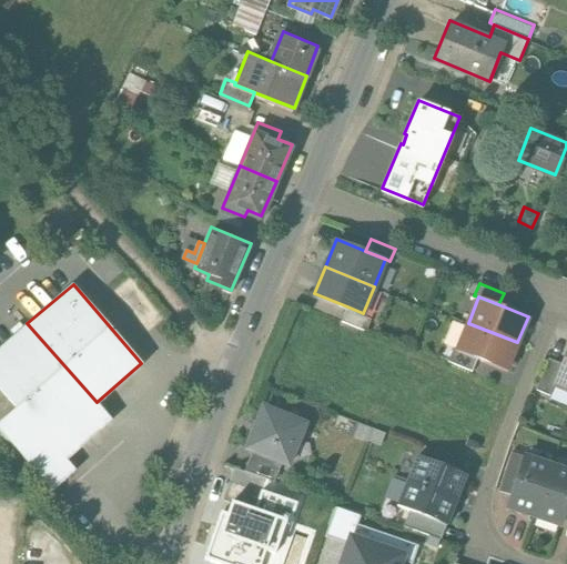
[(363,313),(347,306),(342,319),(367,329),(372,316),(363,313)]
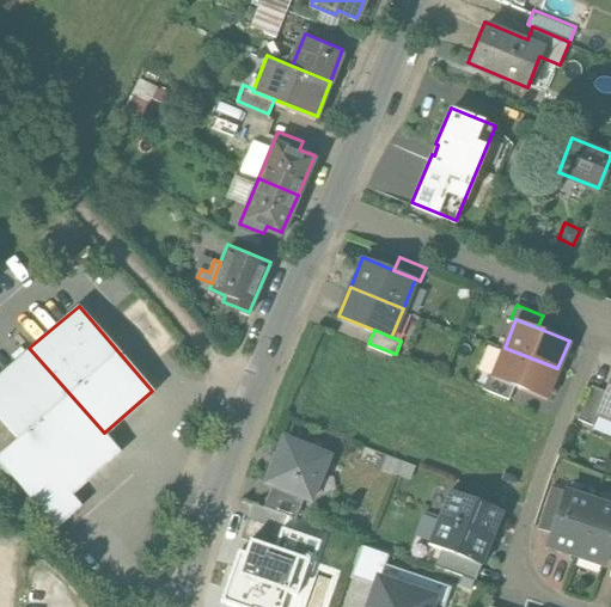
[(0,459),(57,525),(81,504),(72,494),(120,451),(104,433),(29,348),(0,373),(0,459)]
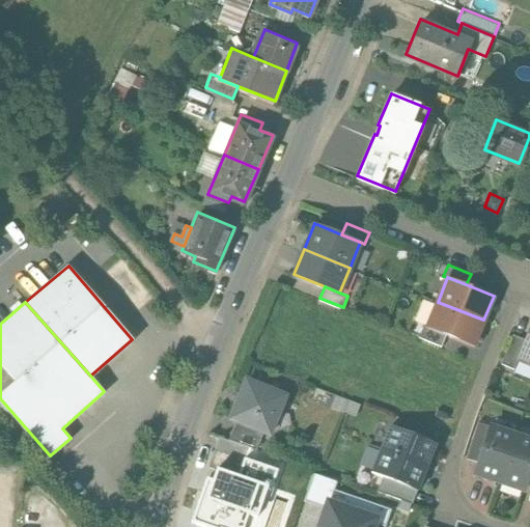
[(483,320),(438,302),(427,325),(447,333),(474,343),(483,320)]
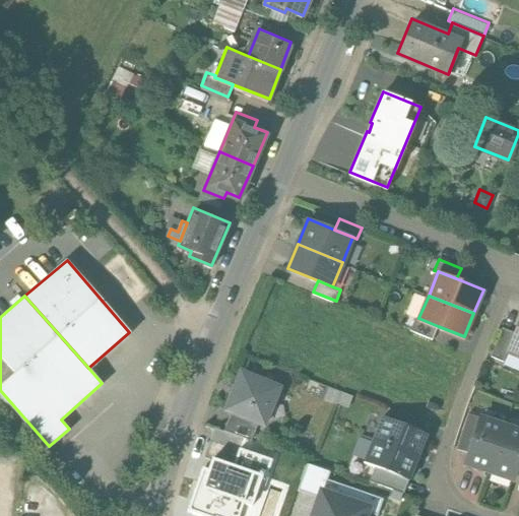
[(418,318),(415,317),(410,328),(433,337),(438,326),(418,318)]
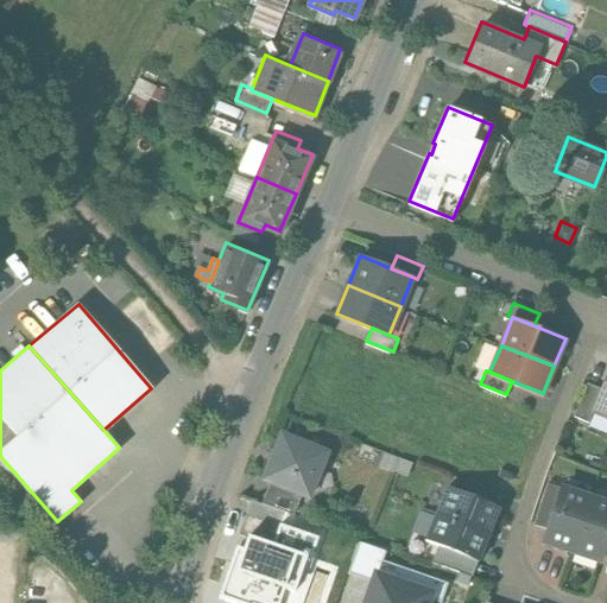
[(606,375),(602,387),(593,410),(594,410),(606,414),(606,375)]
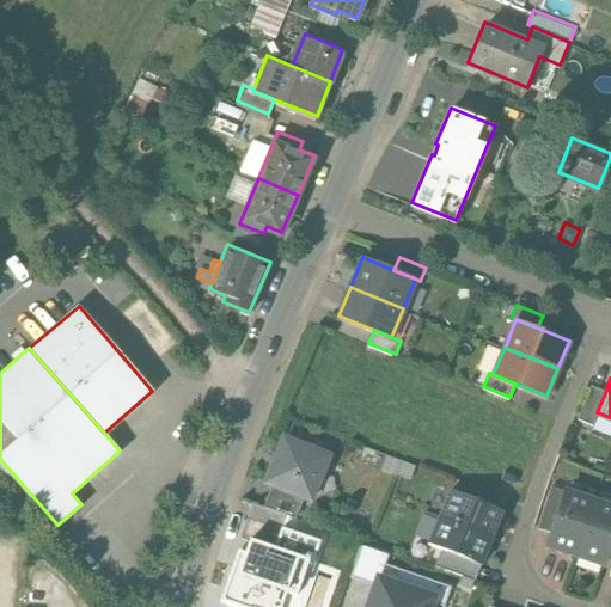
[(606,390),(592,384),(579,417),(593,422),(598,412),(597,412),(606,390)]
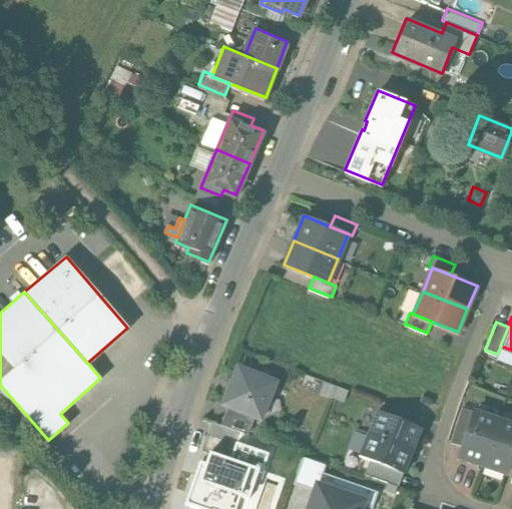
[(276,381),(238,366),(223,403),(228,406),(256,416),(261,418),(276,381)]
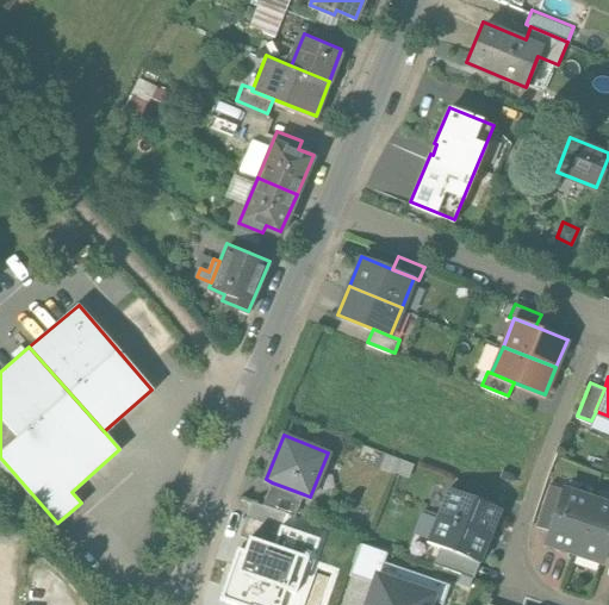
[(467,479),(463,492),(502,509),(508,494),(467,479)]
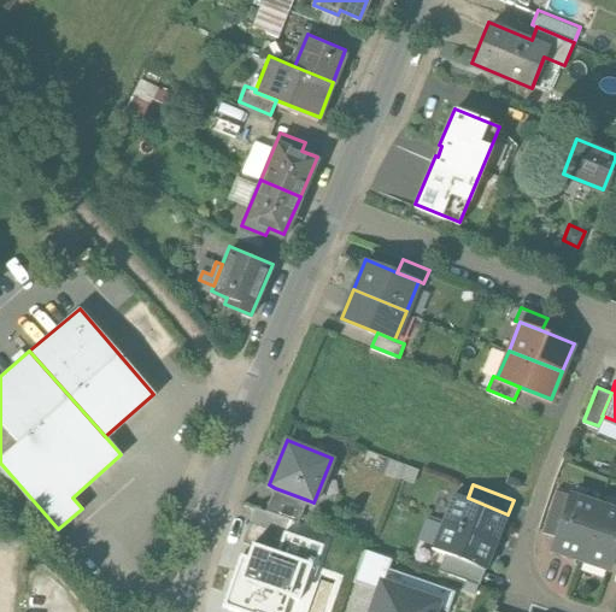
[(308,500),(275,488),(267,508),(289,517),(299,521),(308,500)]
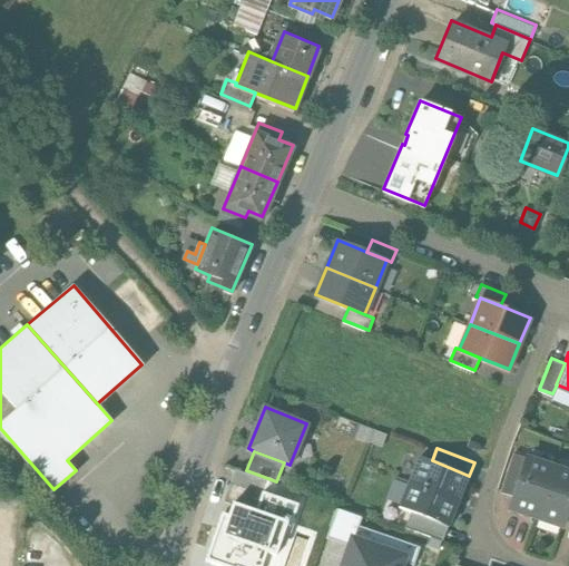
[(527,457),(513,452),(501,490),(514,495),(527,457)]
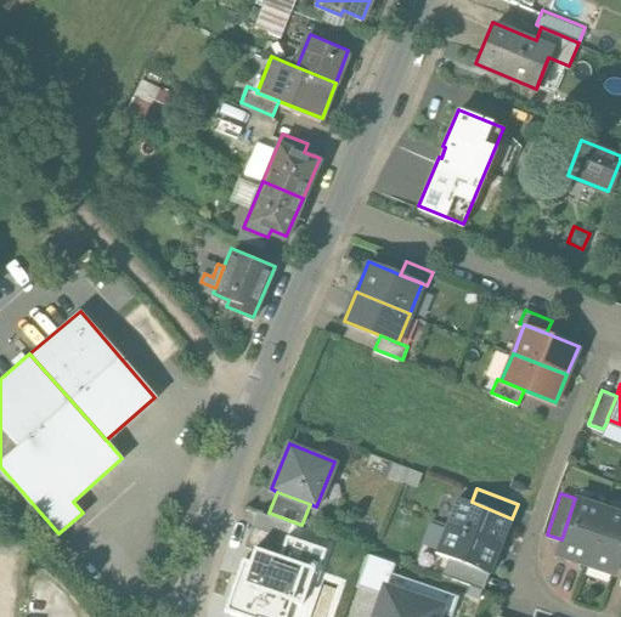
[(501,545),(512,519),(472,502),(458,497),(447,524),(501,545)]
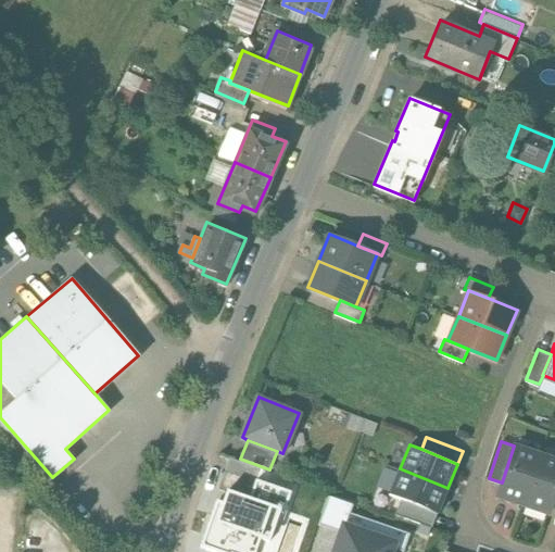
[(539,454),(514,446),(502,483),(497,496),(522,503),(539,454)]
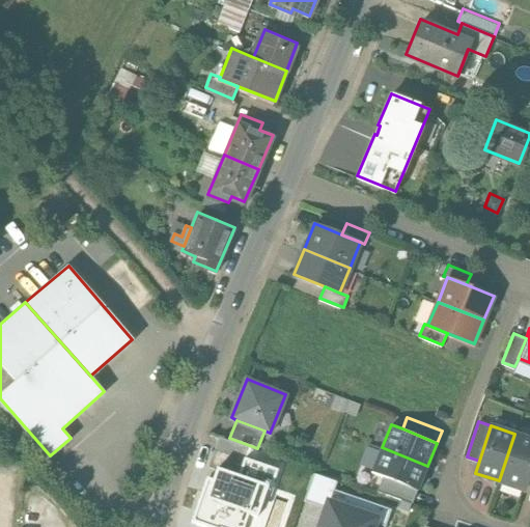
[(529,439),(514,434),(499,480),(524,489),(529,471),(529,439)]
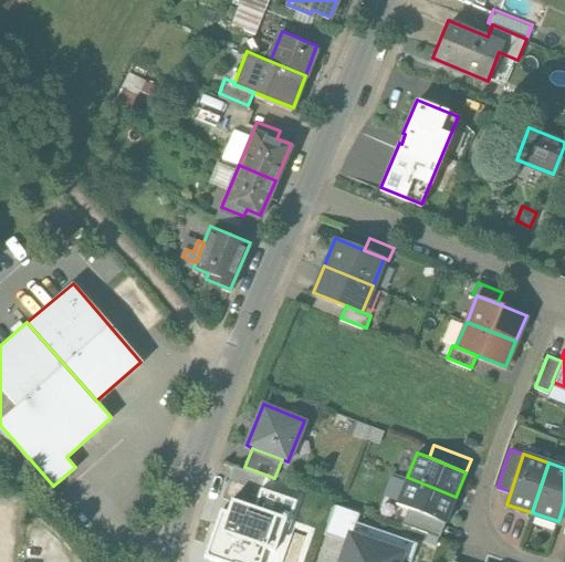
[(244,467),(236,465),(226,496),(231,498),(254,507),(261,487),(265,475),(244,467)]
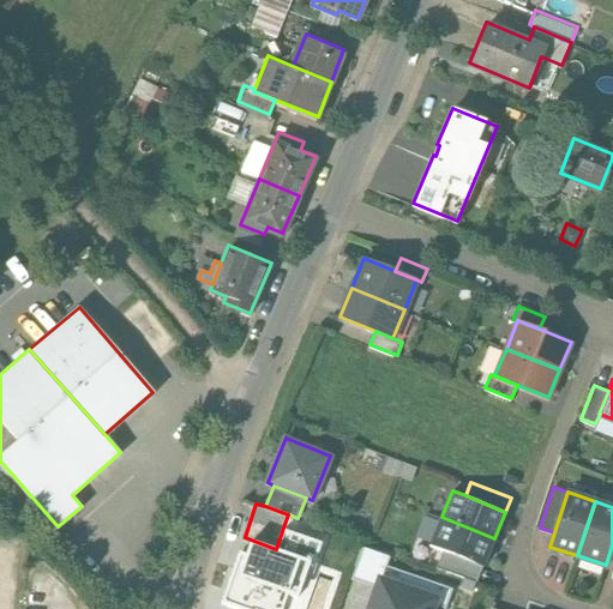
[(494,538),(442,517),(431,543),(444,549),(484,565),(494,538)]
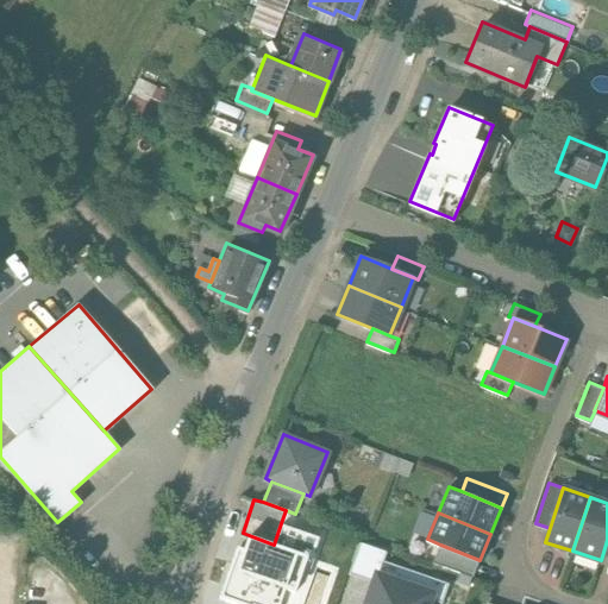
[(274,545),(249,535),(244,548),(237,546),(220,596),(242,603),(279,603),(284,587),(295,591),(306,559),(311,560),(319,536),(281,523),(274,545)]
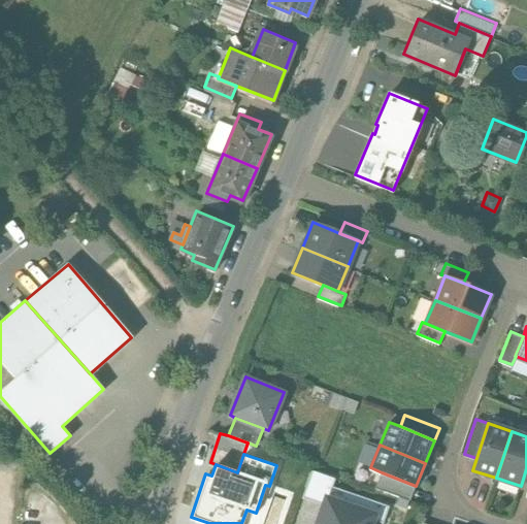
[(302,496),(326,504),(328,498),(333,486),(336,478),(311,470),(302,496)]
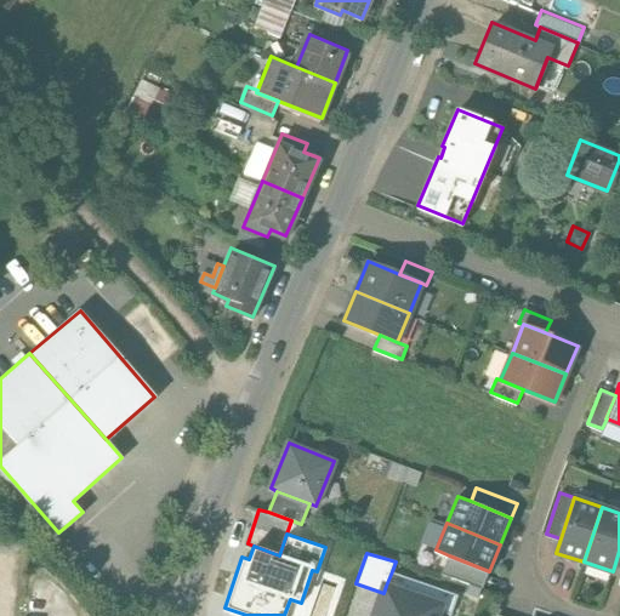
[(434,615),(438,609),(451,614),(459,594),(392,571),(386,586),(384,593),(374,615),(434,615)]
